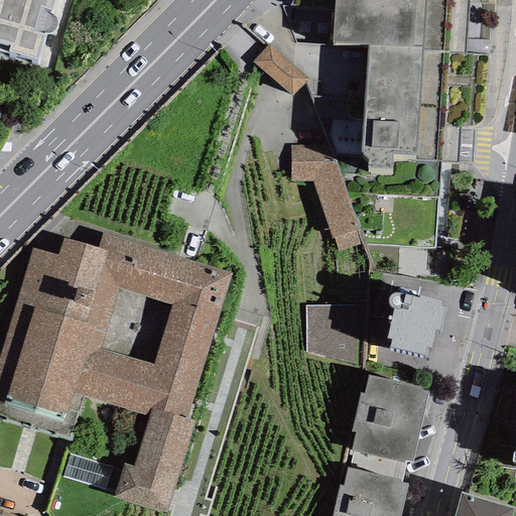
[(55,0),(0,0),(0,52),(38,63),(55,0)]
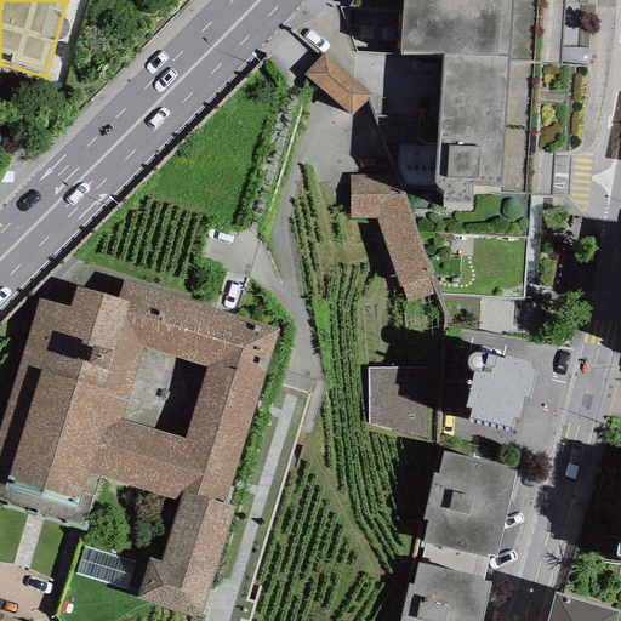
[(400,0),(399,52),(442,55),(434,182),(443,192),(442,201),(471,203),(472,182),(525,186),(535,0),(400,0)]
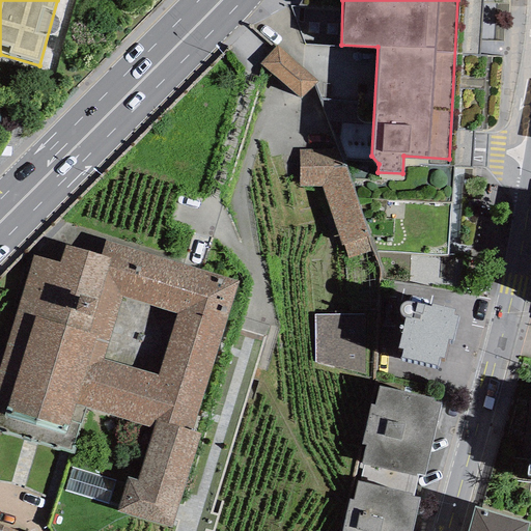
[(316,82),(275,47),(259,64),(301,100),(314,84),(316,82)]
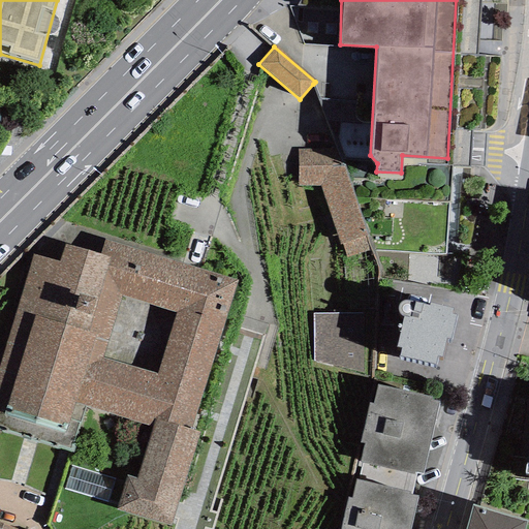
[(335,148),(298,149),(298,186),(319,186),(340,245),(342,244),(347,258),(371,250),(335,148)]
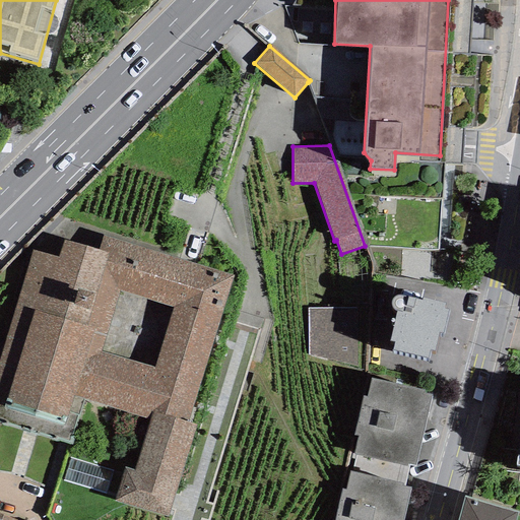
[(189,423),(234,275),(103,236),(99,250),(118,255),(75,395),(84,398),(149,418),(134,470),(125,467),(115,500),(168,516),(195,425),(189,423)]
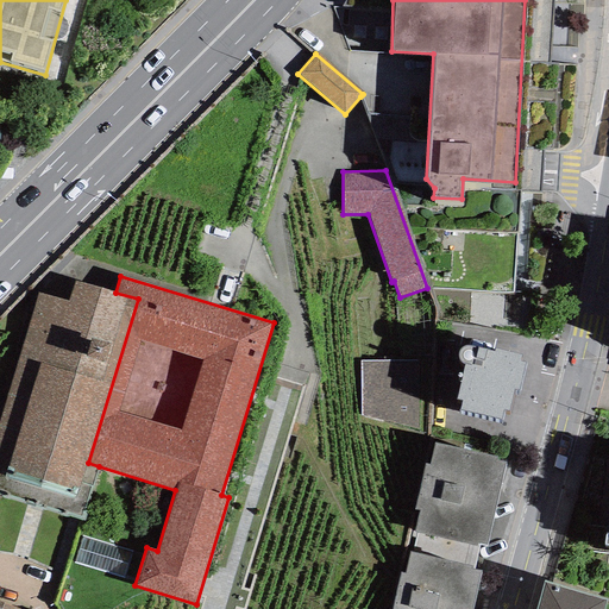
[(0,491),(81,518),(99,466),(88,463),(138,299),(115,293),(75,282),(69,302),(38,293),(0,415),(0,491)]
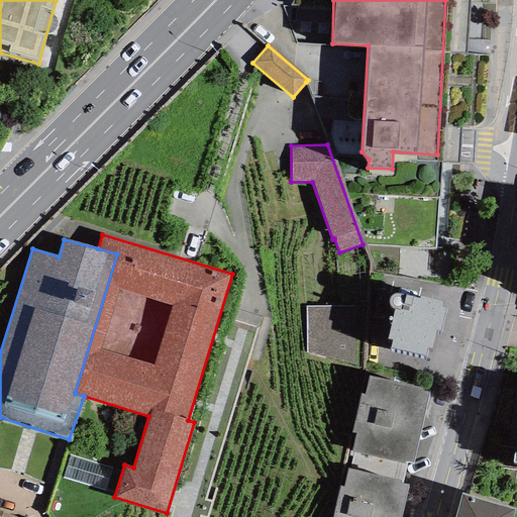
[(392,309),(394,310),(388,338),(392,340),(390,348),(426,356),(428,348),(432,349),(436,331),(440,332),(446,308),(441,307),(442,302),(419,296),(419,298),(405,295),(403,294),(400,294),(396,294),(393,294),(390,296),(389,298),(388,301),(388,304),(389,306),(391,307),(392,309)]
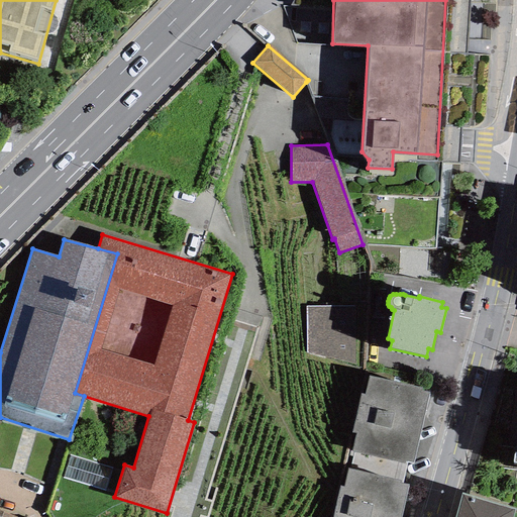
[(354,306),(307,305),(306,352),(354,366),(354,306)]
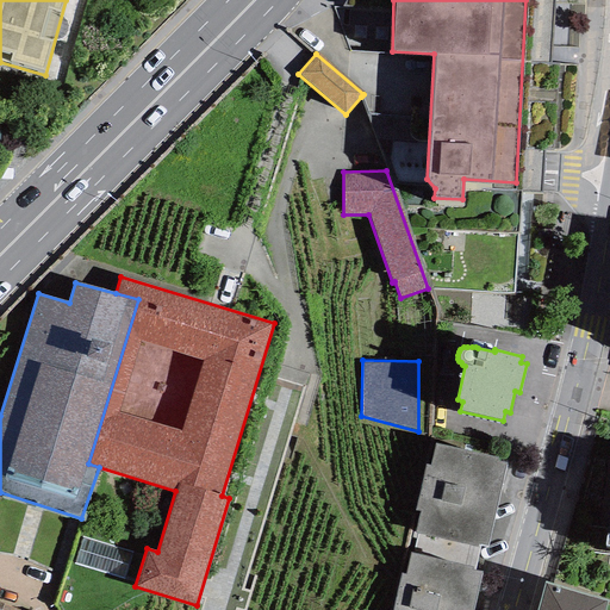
[(481,545),(487,546),(506,464),(497,461),(498,458),(436,443),(430,466),(425,465),(415,511),(419,512),(415,533),(417,534),(478,548),(479,545),(481,545)]
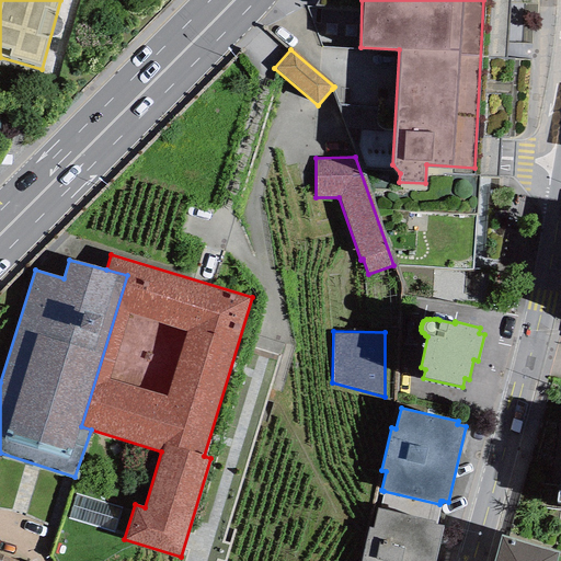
[(439,504),(384,491),(380,508),(435,522),(434,524),(437,525),(443,501),(441,501),(439,504)]
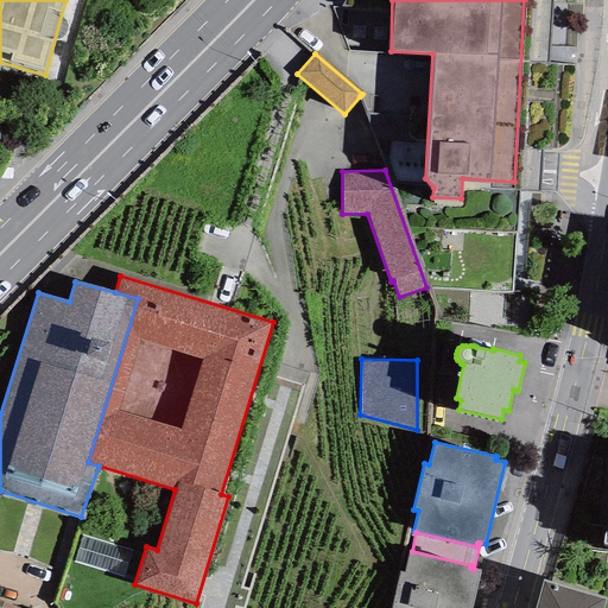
[(470,607),(480,570),(474,569),(470,568),(472,565),(412,551),(410,551),(404,572),(399,571),(390,607),(470,607)]
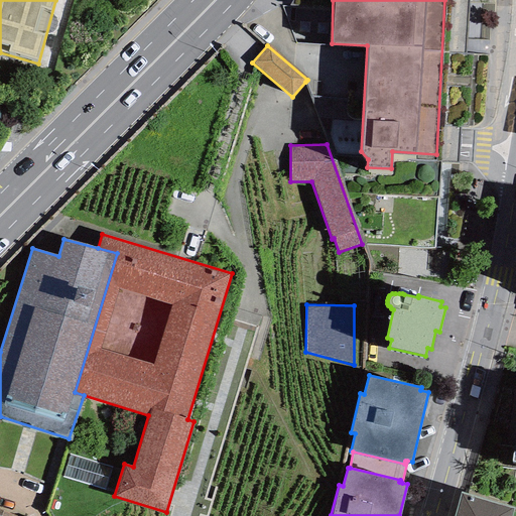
[(511,515),(514,507),(461,493),(454,515),(511,515)]
